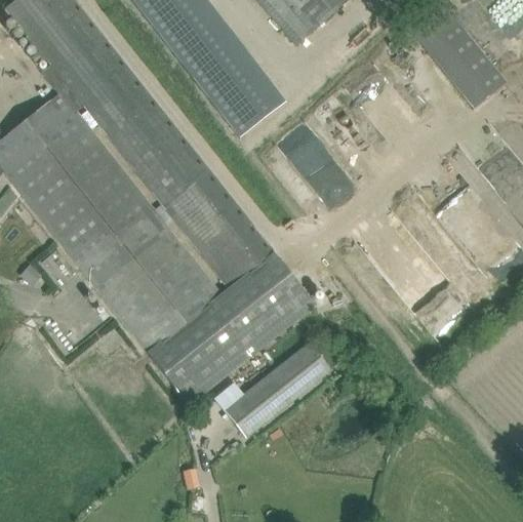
[(0,169),(4,164),(193,402),(317,305),(75,0),(16,0),(8,7),(52,64),(42,71),(61,93),(0,142),(0,169)]
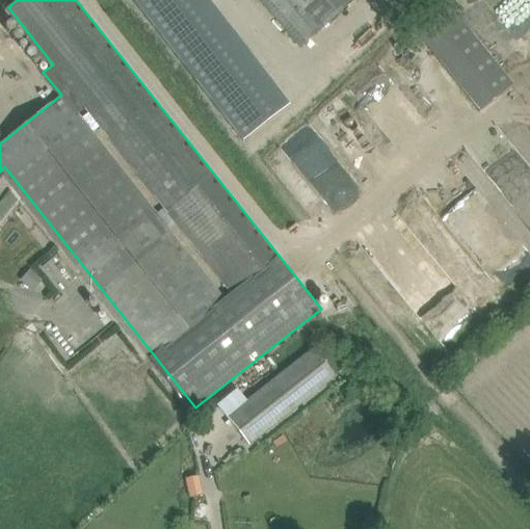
[(135,0),(244,139),(291,103),(210,0),(135,0)]
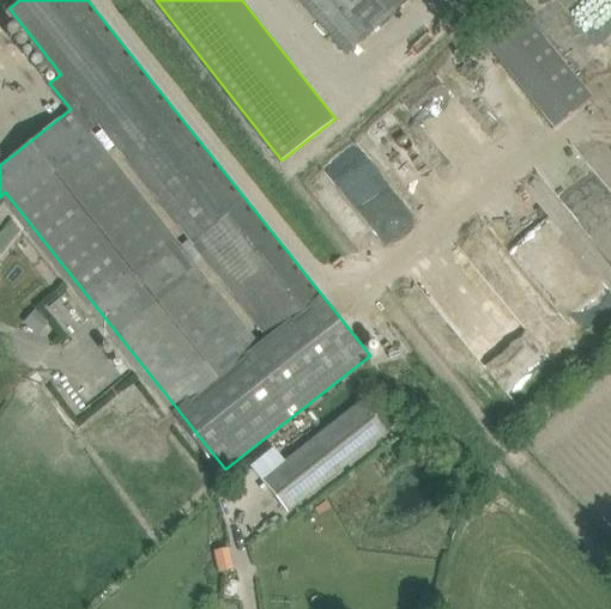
[(333,0),(366,36),(405,0),(333,0)]
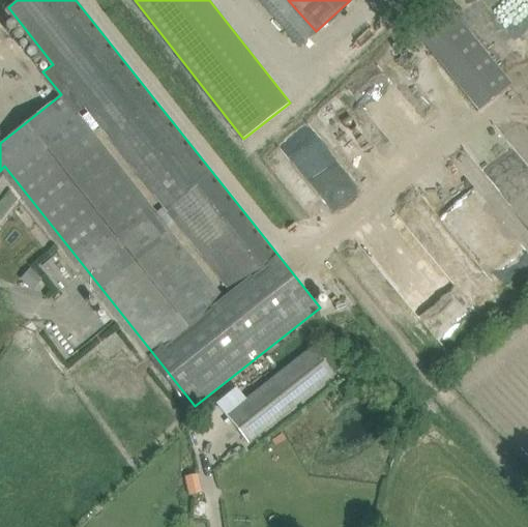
[(452,5),(415,34),(468,105),(506,76),(452,5)]
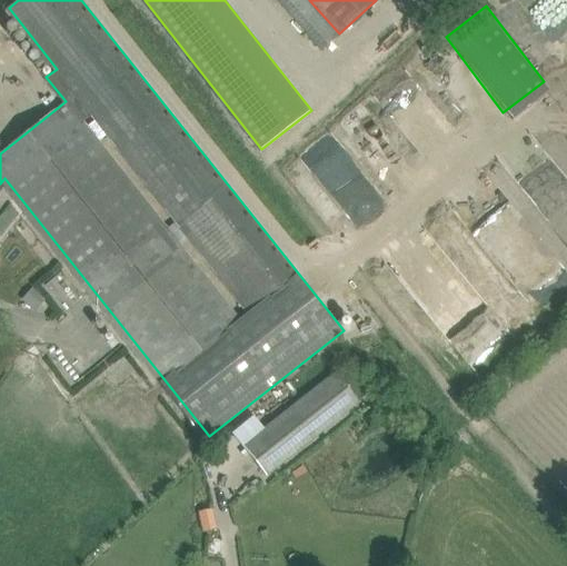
[(384,147),(356,108),(332,125),(383,195),(408,176),(386,145),(384,147)]
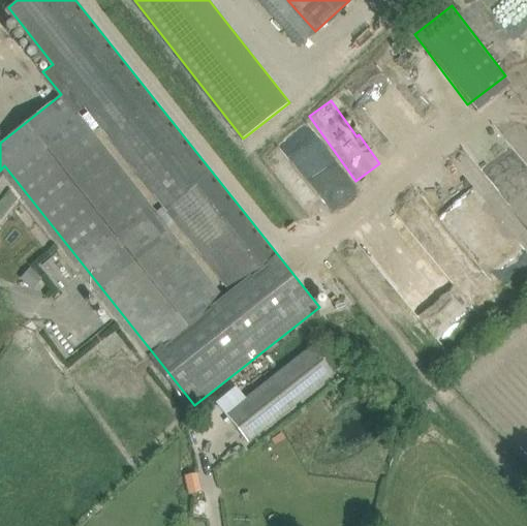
[(520,255),(485,214),(452,243),(487,283),(520,255)]
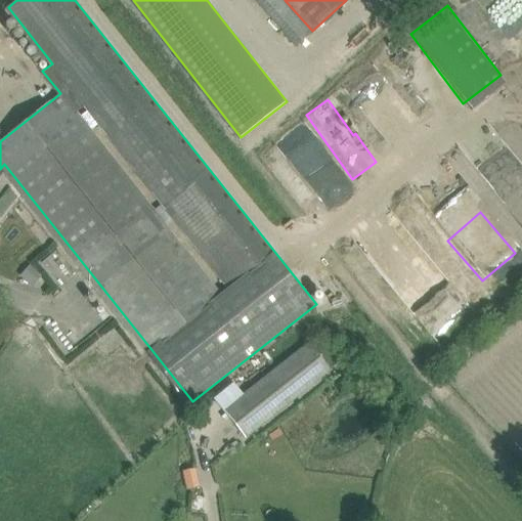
[(33,284),(42,273),(32,264),(23,274),(33,284)]
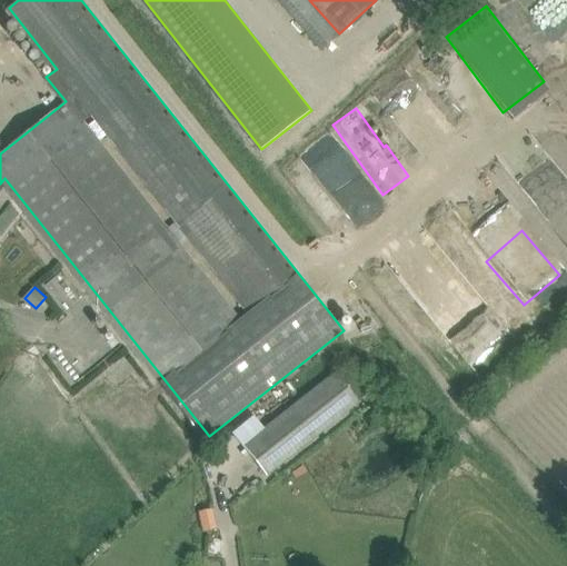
[(426,326),(457,360),(487,334),(456,299),(426,326)]
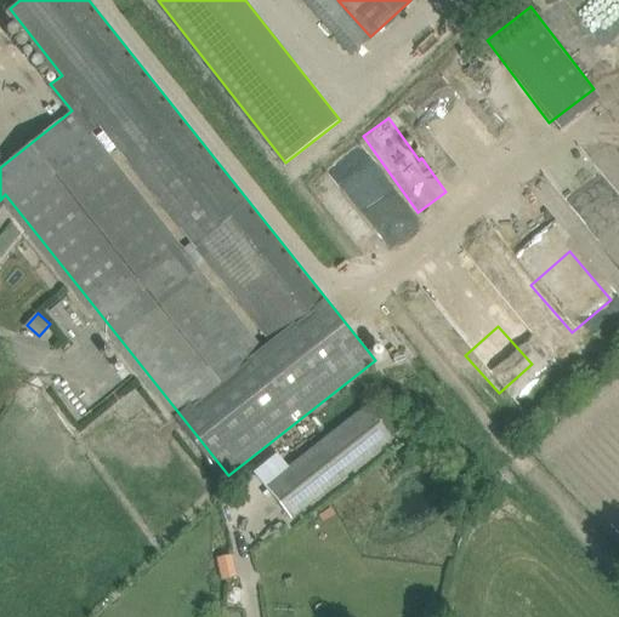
[(378,359),(365,367),(381,387),(392,378),(378,359)]
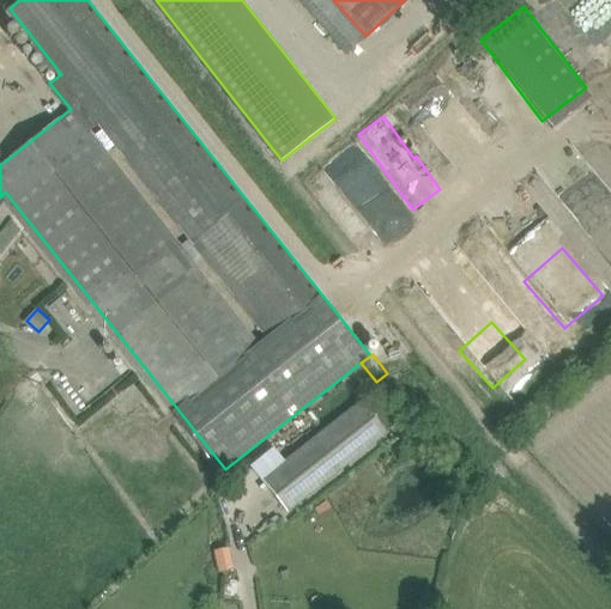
[(389,432),(363,399),(262,477),(288,510),(389,432)]
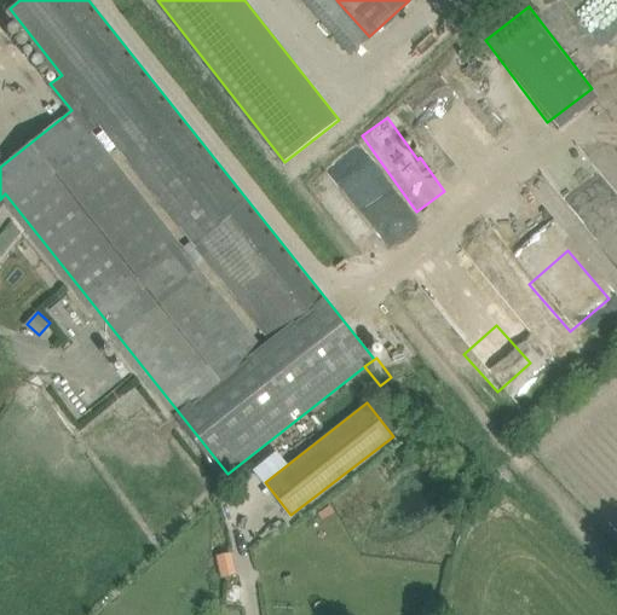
[(231,551),(218,553),(224,576),(236,573),(231,551)]
